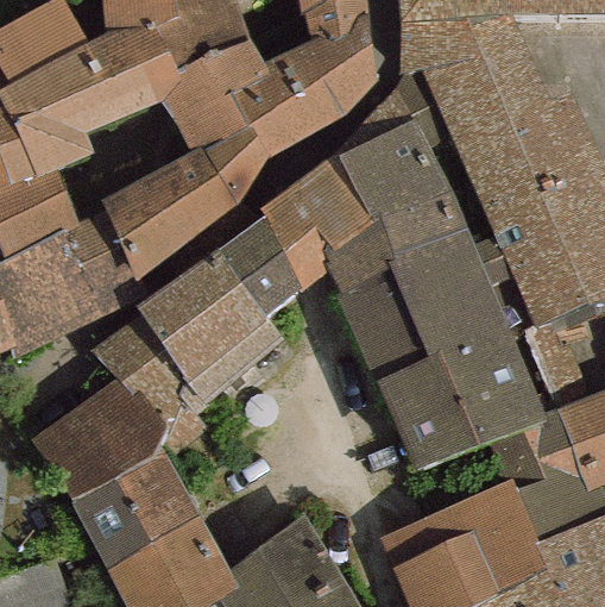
[(50,0),(0,27),(0,64),(11,83),(0,89),(0,97),(2,102),(37,175),(58,168),(94,154),(86,129),(162,101),(182,80),(177,68),(158,26),(108,27),(87,42),(64,0),(50,0)]
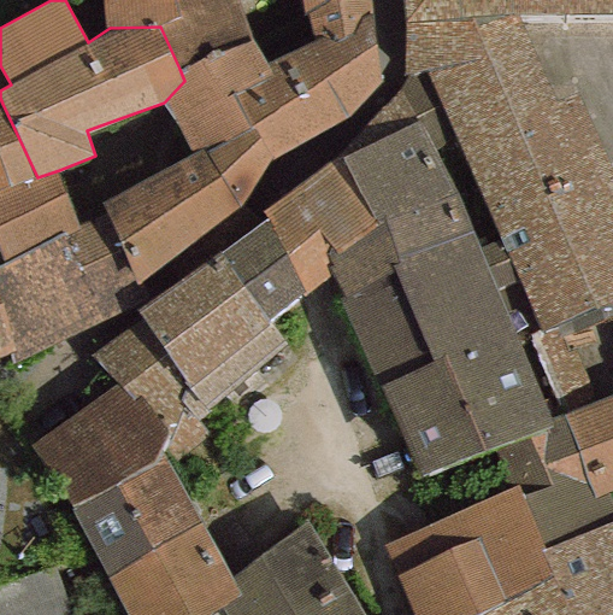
[(105,0),(110,28),(160,27),(184,15),(181,0),(105,0)]
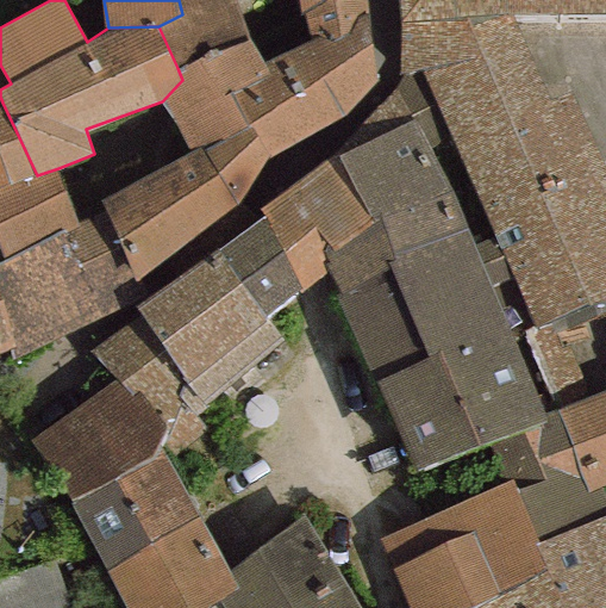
[(312,41),(264,63),(252,43),(237,0),(179,0),(182,14),(230,93),(250,126),(268,156),(344,115),(376,78),(369,12),(312,41)]
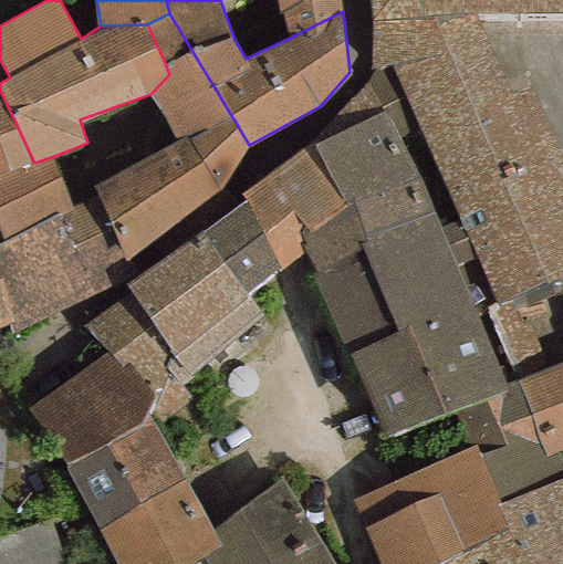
[(275,0),(278,12),(283,12),(290,38),(343,11),(341,0),(275,0)]
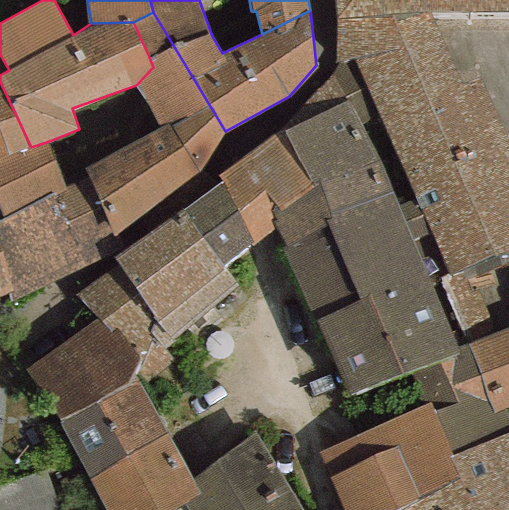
[(337,0),(340,15),(432,14),(508,11),(508,0),(337,0)]
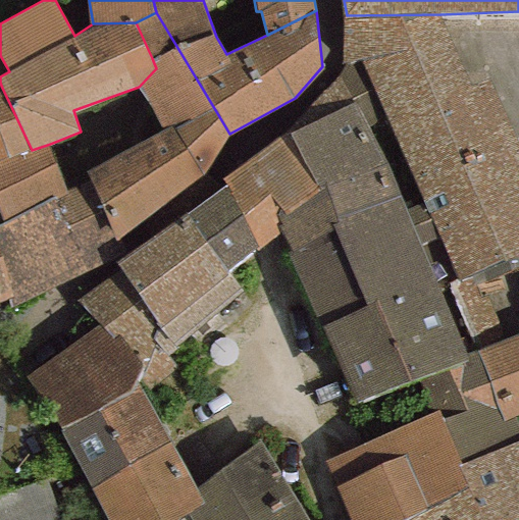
[(156,68),(139,87),(164,130),(172,124),(174,128),(214,108),(197,80),(156,12),(136,22),(152,58),(156,68)]
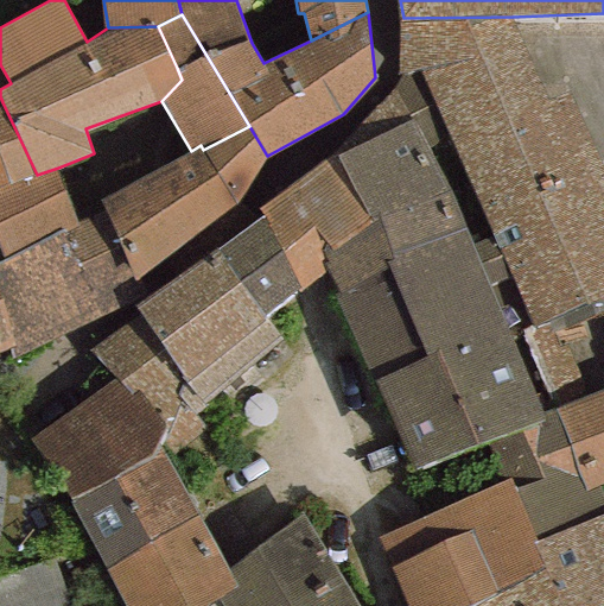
[(603,166),(571,96),(547,96),(513,17),(404,18),(399,73),(404,71),(420,68),(451,138),(535,324),(523,330),(557,409),(590,396),(570,343),(561,346),(553,317),(603,296),(603,166)]
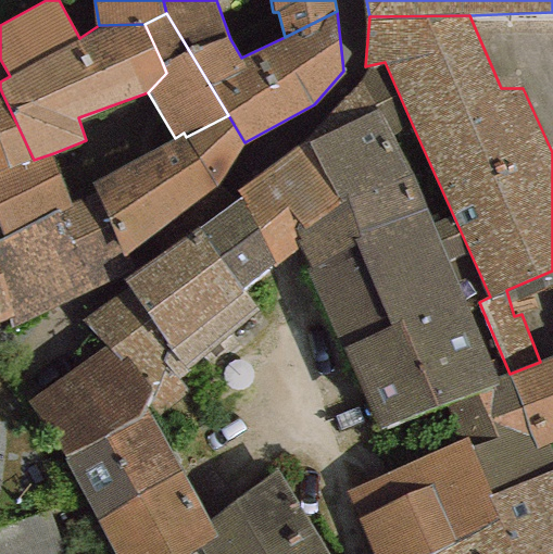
[(309,139),(340,201),(299,233),(301,247),(313,266),(357,246),(352,237),(427,206),(396,133),(413,126),(385,62),(369,65),(362,83),(309,139)]
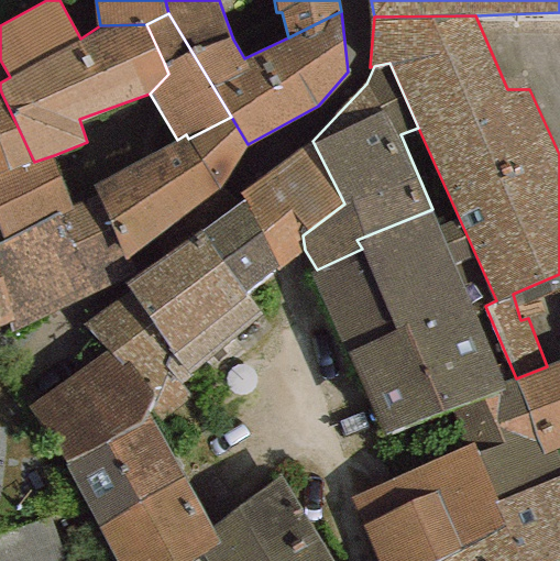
[(74,209),(54,155),(34,162),(2,95),(0,96),(0,223),(7,239),(57,213),(58,217),(74,209)]
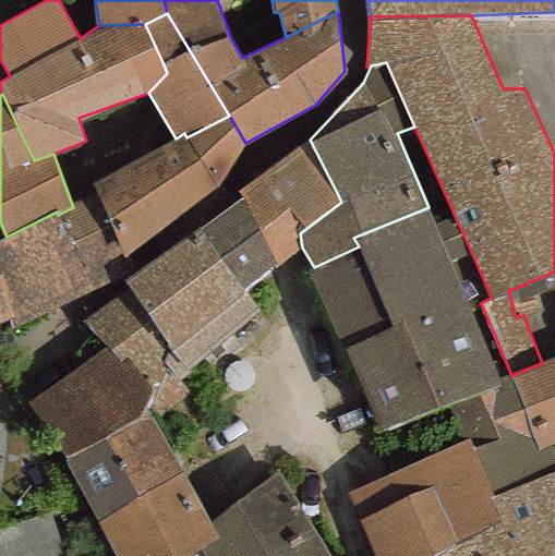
[(220,184),(245,143),(229,116),(186,137),(184,133),(176,139),(93,183),(97,194),(124,257),(220,184)]
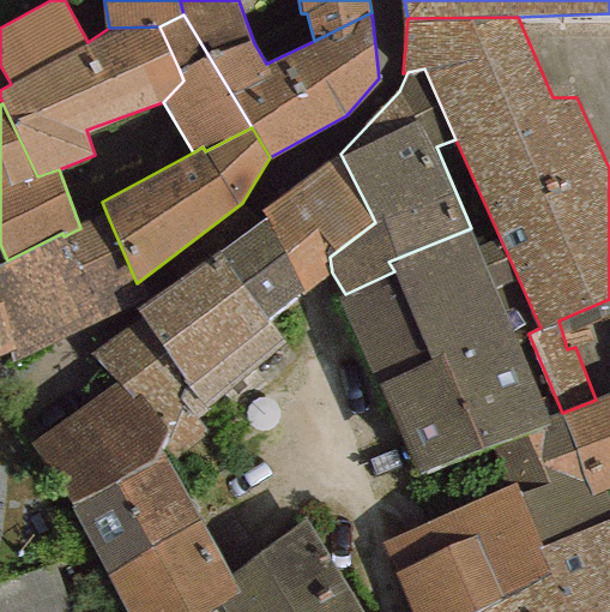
[(375,222),(340,154),(263,210),(269,217),(305,289),(332,273),(330,257),(375,222)]
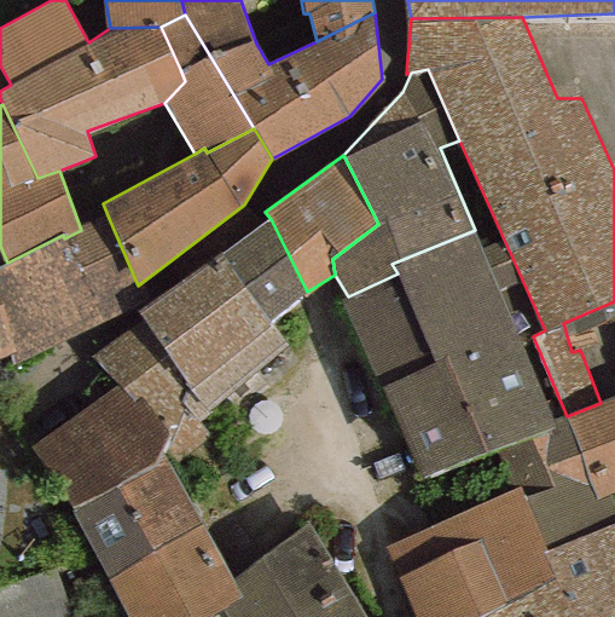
[(138,286),(108,215),(81,230),(64,238),(63,235),(7,263),(0,265),(0,316),(15,353),(19,362),(141,303),(138,286)]
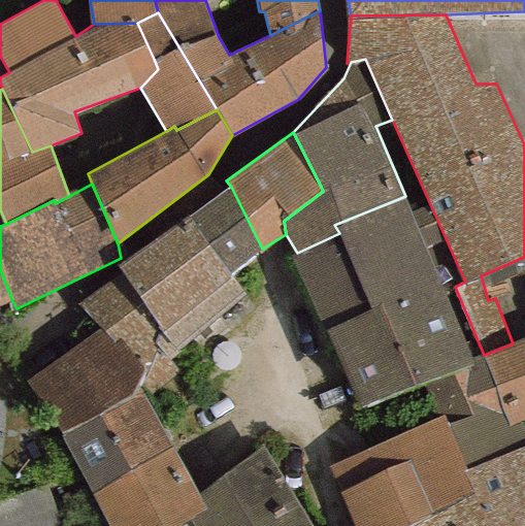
[(262,249),(231,187),(191,216),(231,272),(262,249)]
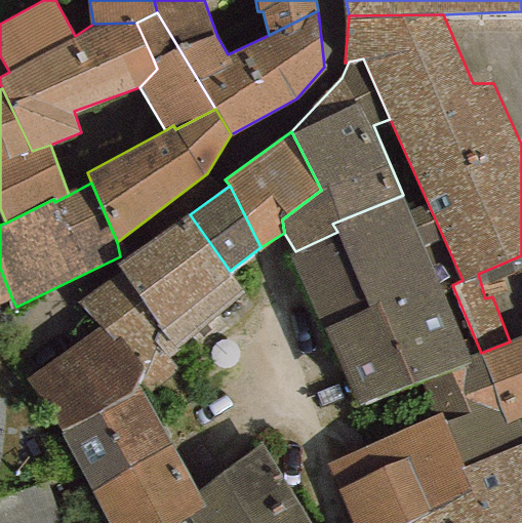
[(438,279),(403,195),(332,224),(337,232),(295,251),(291,253),(325,328),(438,279)]
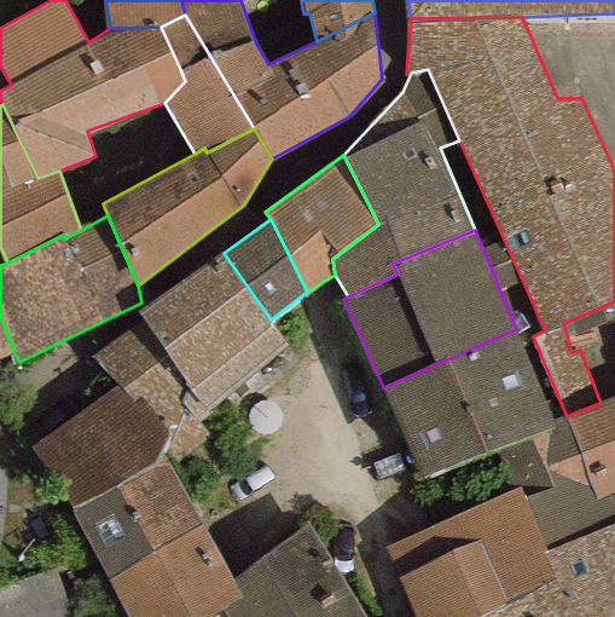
[(285,342),(271,319),(224,253),(140,312),(144,318),(92,355),(120,385),(134,401),(143,397),(170,433),(167,445),(177,460),(210,432),(204,420),(285,342)]
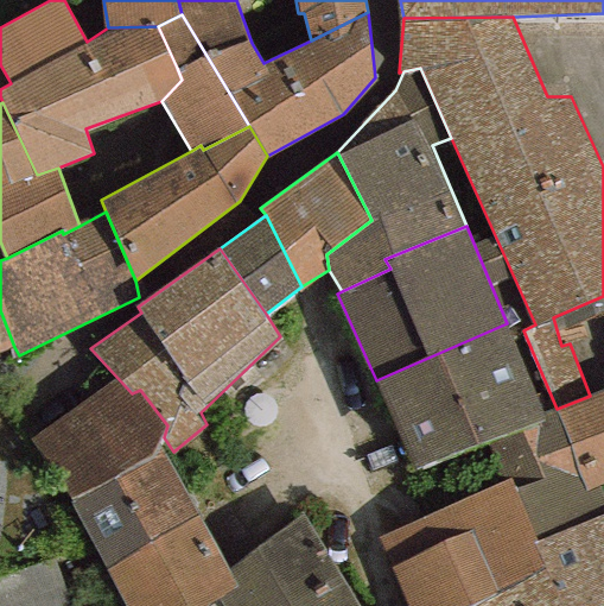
[(0,351),(14,347),(0,310),(0,351)]
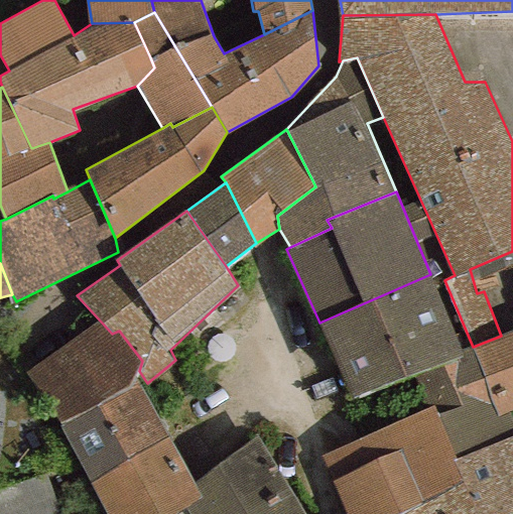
[(430,274),(319,323),(354,397),(417,372),(465,354),(462,350),(430,274)]
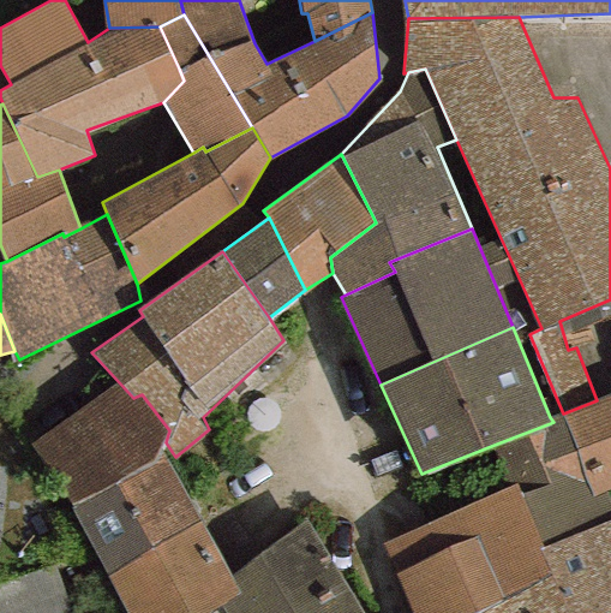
[(119,382),(30,442),(72,506),(157,463),(162,452),(166,442),(169,430),(142,394),(133,398),(119,382)]
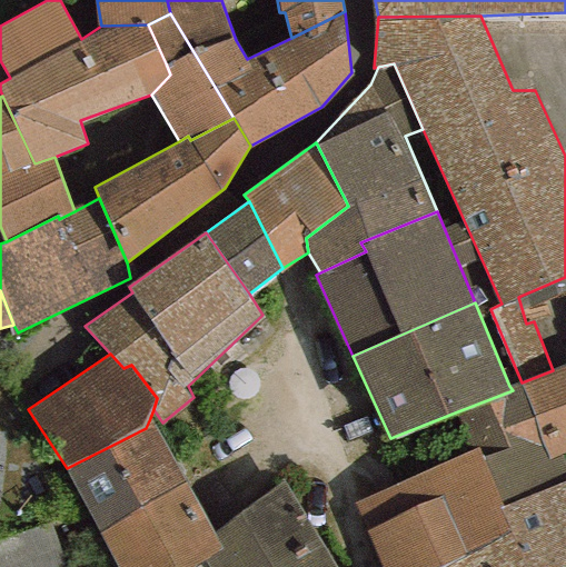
[(506,505),(565,481),(565,456),(564,453),(565,451),(565,365),(553,370),(522,383),(509,386),(513,390),(460,410),(473,449),(480,446),(506,505)]
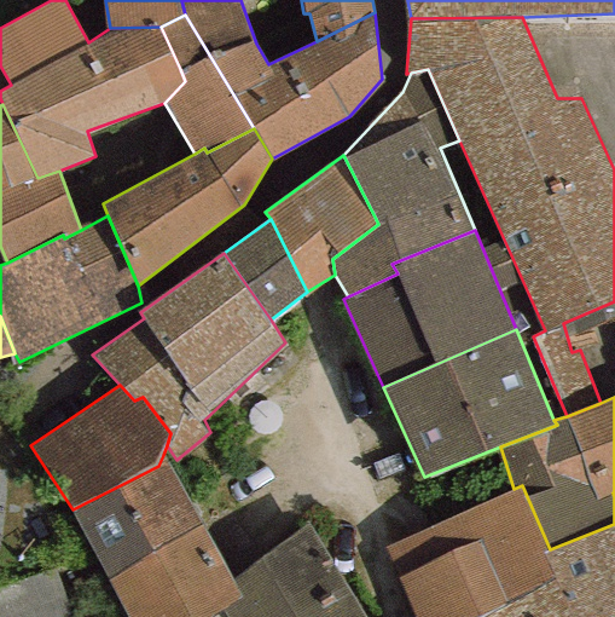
[(204,523),(163,455),(158,466),(73,509),(110,577),(204,523)]
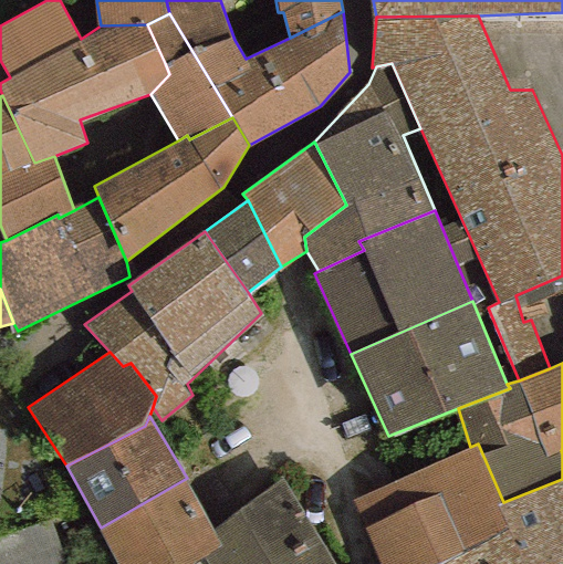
[(470,447),(351,499),(379,563),(437,563),(442,562),(442,563),(524,563),(509,530),(497,504),(503,502),(478,444),(470,447)]
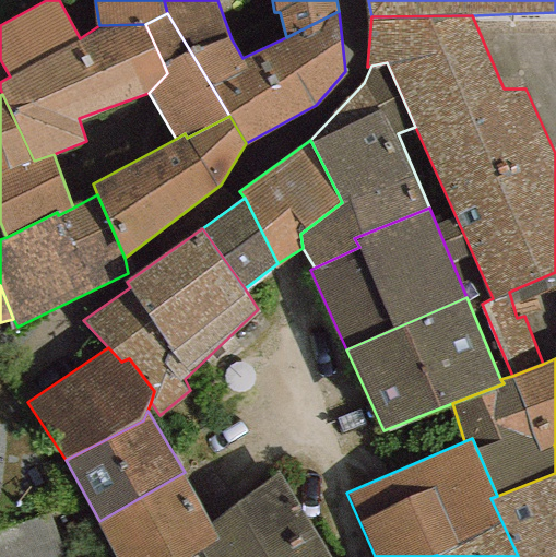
[(332,556),(281,471),(213,524),(221,538),(201,552),(204,556),(332,556)]
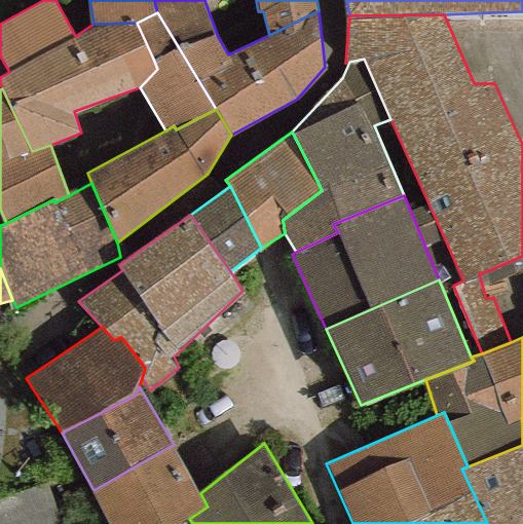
[(200,493),(174,444),(94,490),(111,523),(181,523),(189,519),(208,507),(200,493)]
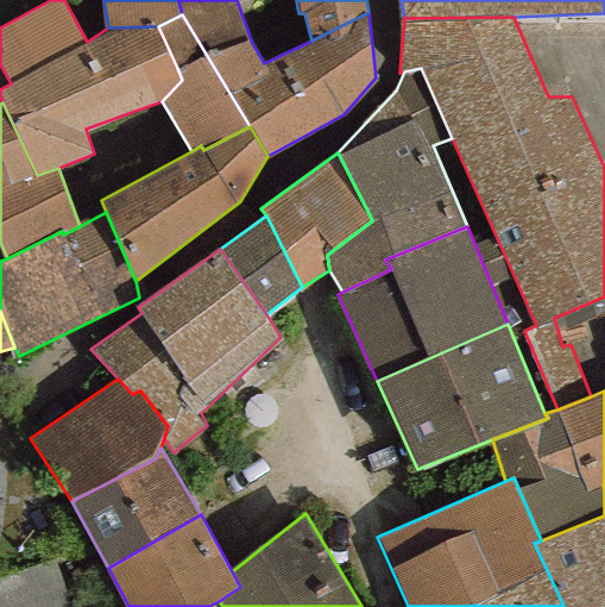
[(604,515),(541,540),(534,543),(547,570),(563,606),(604,606),(604,515)]
